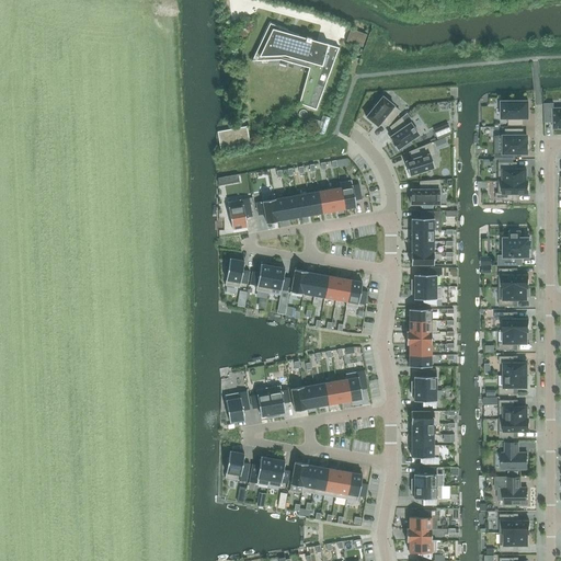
[(287,33),(271,25),(255,57),(281,56),(282,50),(290,53),(289,58),(316,66),(302,102),(300,101),(299,103),(316,110),(339,47),(328,45),(328,44),(325,43),(325,45),(310,41),(311,38),(306,37),(306,39),(297,37),(298,35),(296,34),(295,36),(287,34),(287,33)]
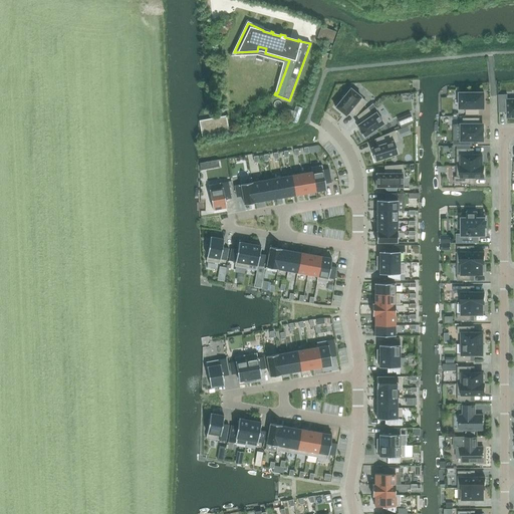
[(355,114),(365,101),(360,97),(361,96),(350,88),(335,106),(345,115),(349,110),(355,114)]
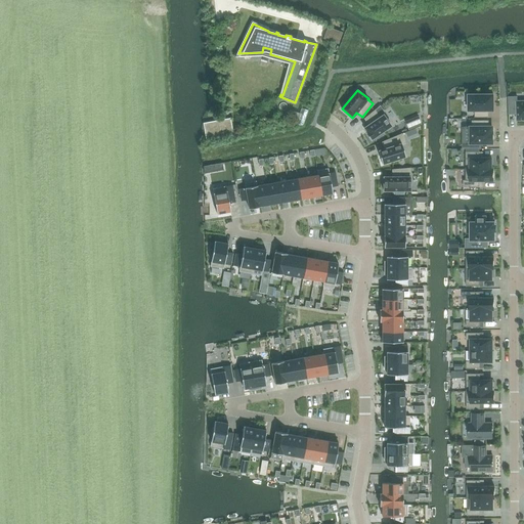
[(493,108),(493,95),(493,94),(469,94),(469,110),(475,110),(475,117),(488,117),(488,110),(493,110),(493,108)]
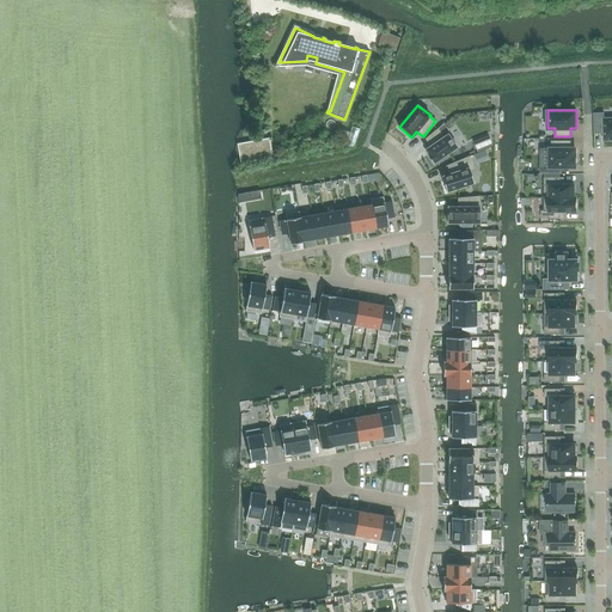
[(604,112),(594,112),(594,133),(604,133),(604,140),(611,139),(611,117),(604,118),(604,112)]
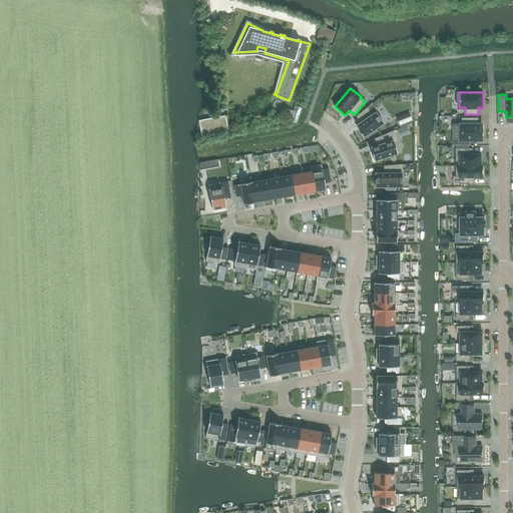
[(374,129),(383,123),(375,112),(371,114),(367,108),(357,116),(361,121),(356,125),(359,129),(358,129),(363,136),(367,134),(368,135),(375,131),(374,129)]
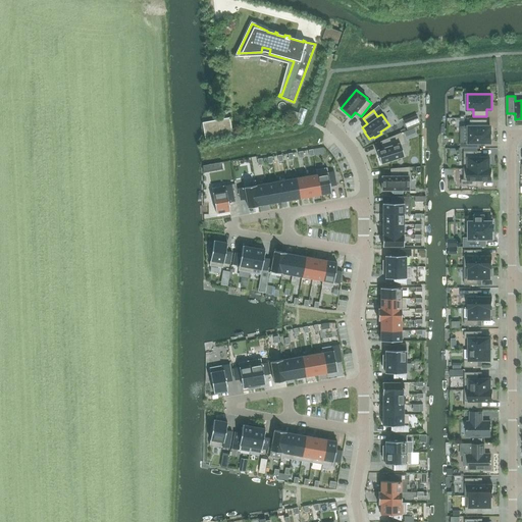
[(469,142),(461,142),(461,147),(479,147),(479,142),(491,142),(491,132),(490,132),(490,126),(486,126),(486,120),(471,120),(471,126),(469,126),(469,142)]
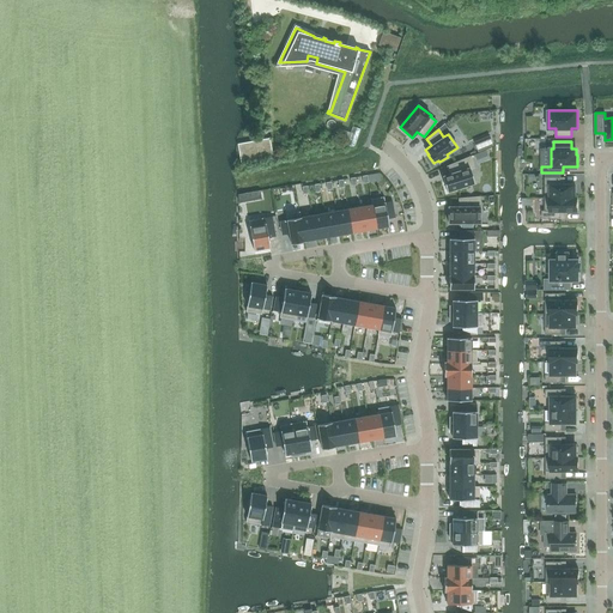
[(474,183),(469,169),(473,168),(469,157),(447,167),(449,174),(442,176),(447,192),(474,183)]
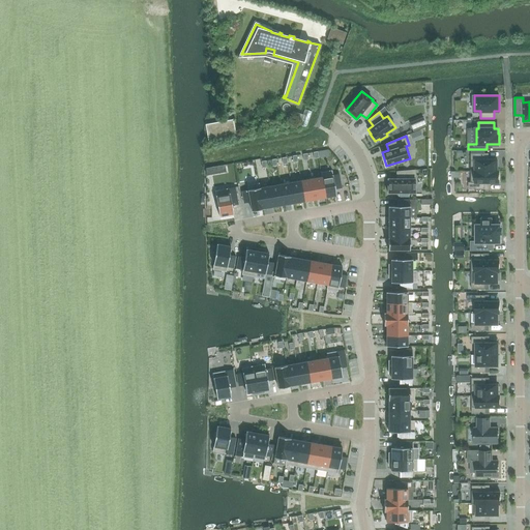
[(471,171),(497,171),(497,159),(484,159),(484,153),(471,153),(471,171)]
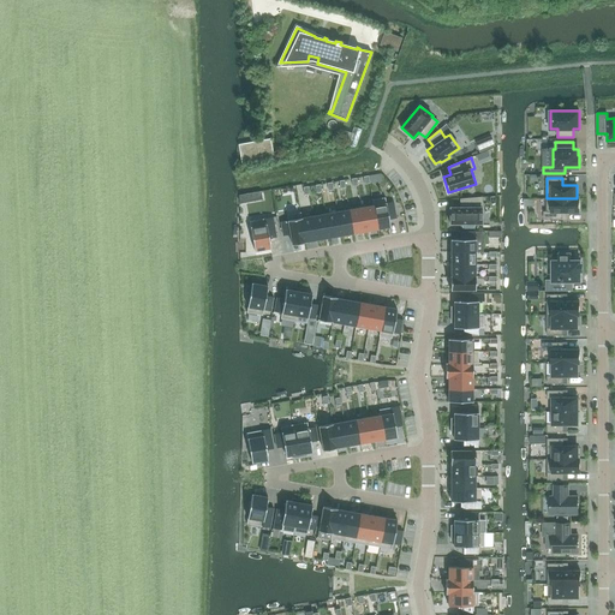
[(372,199),(372,206),(374,206),(377,228),(390,227),(389,219),(396,218),(393,202),(386,203),(386,197),(372,199)]
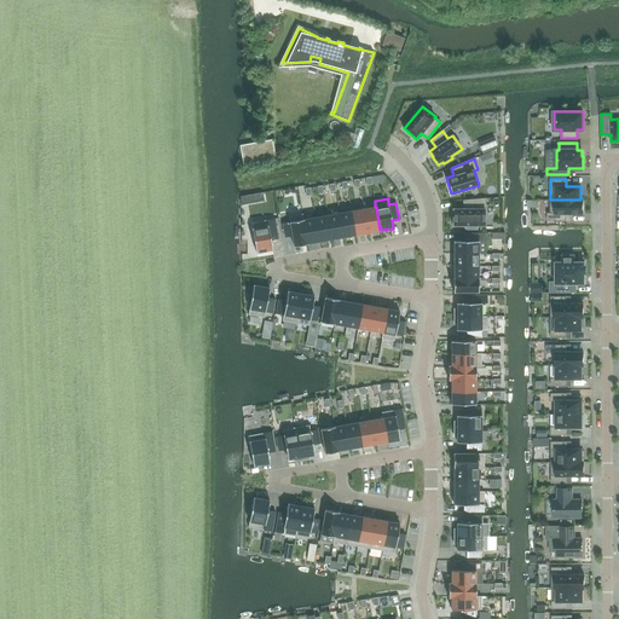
[(485,225),(485,209),(484,209),(484,198),(463,201),(463,209),(453,209),(453,225),(485,225)]
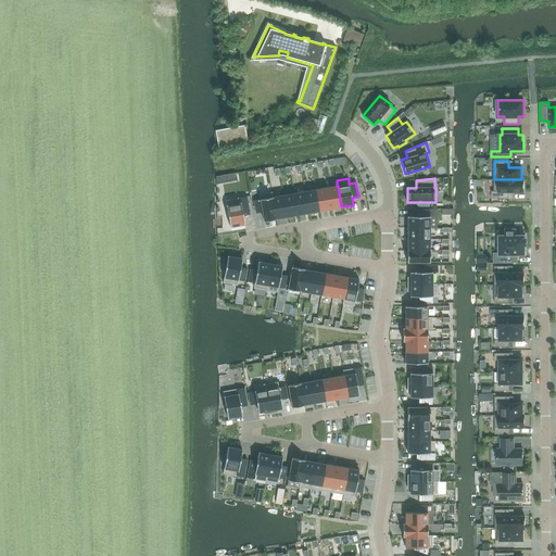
[(523,191),(523,179),(521,179),(494,179),(494,191),(492,191),(492,198),(508,198),(508,191),(523,191)]
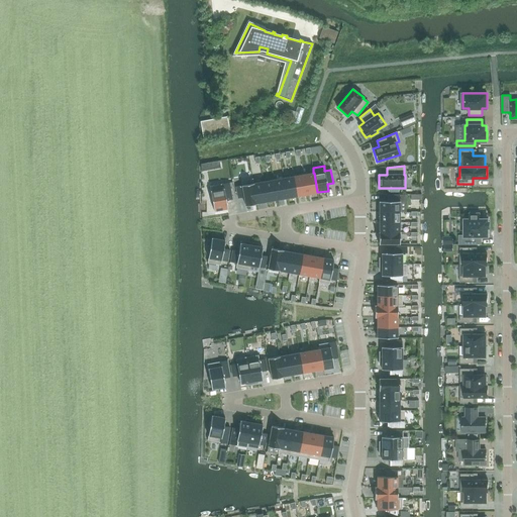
[(317,192),(314,173),(313,173),(304,174),(307,194),(317,192)]
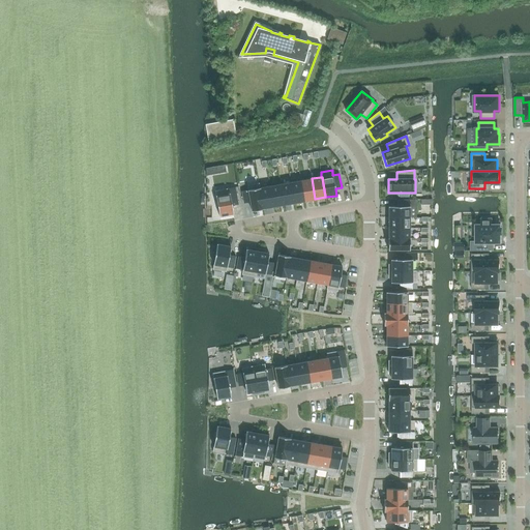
[(315,199),(312,178),(301,180),(304,201),(315,199)]
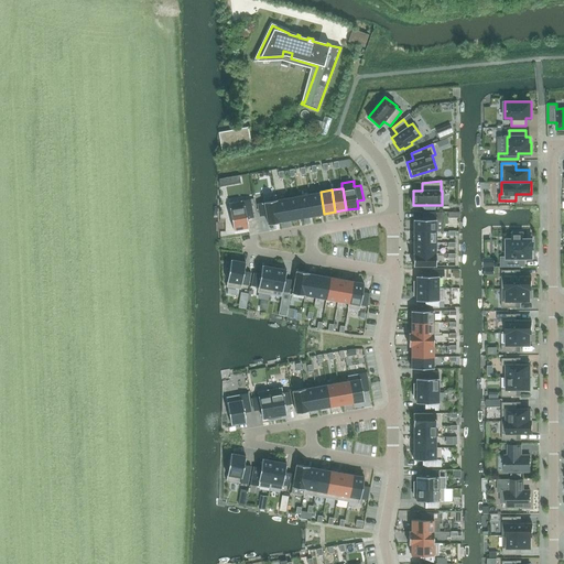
[(324,214),(321,192),(310,194),(313,216),(324,214)]
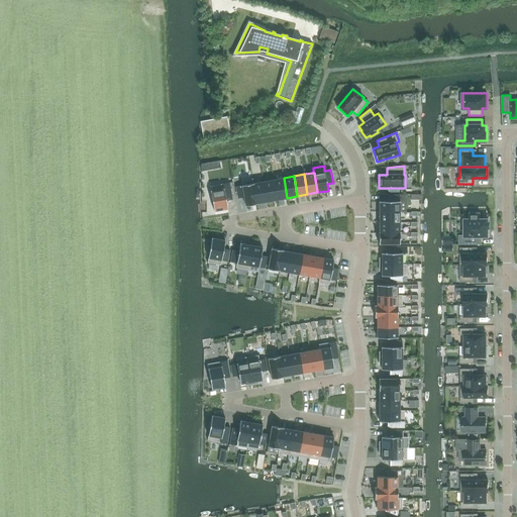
[(256,203),(253,183),(252,178),(241,181),(242,185),(235,186),(238,198),(244,197),(245,206),(257,203),(256,203)]
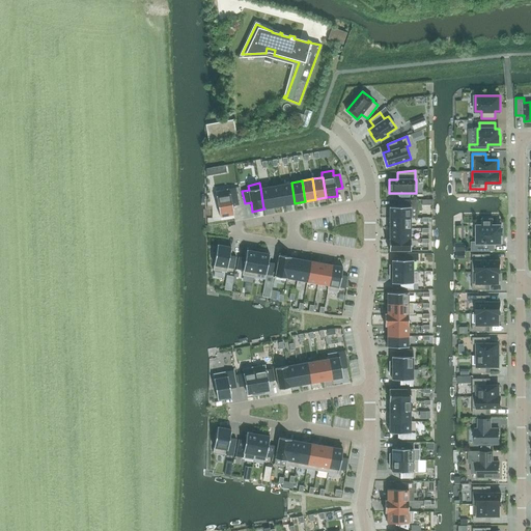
[(295,203),(291,183),(281,185),(284,205),(295,203)]
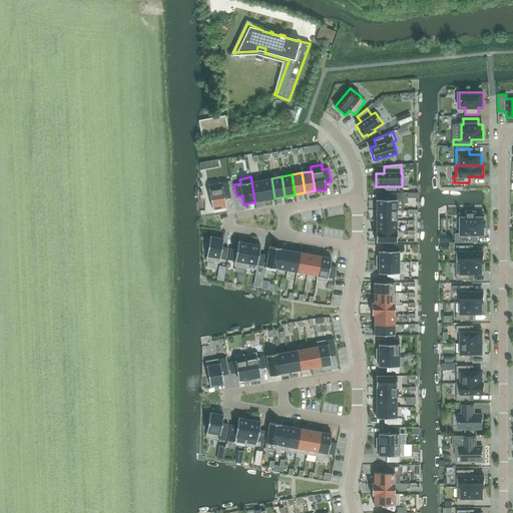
[(275,198),(272,178),(262,179),(265,199),(275,198)]
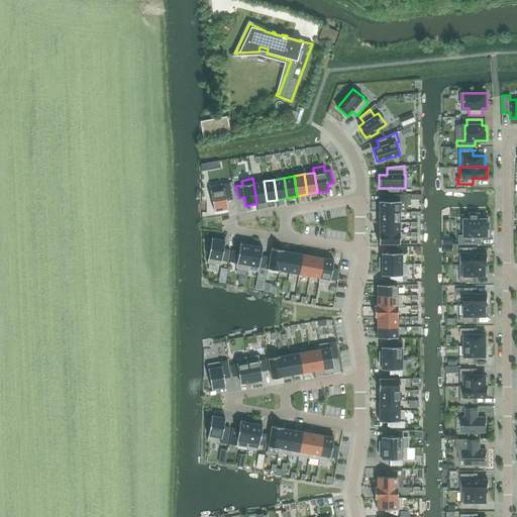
[(267,201),(264,181),(253,183),(256,203),(257,203),(267,201)]
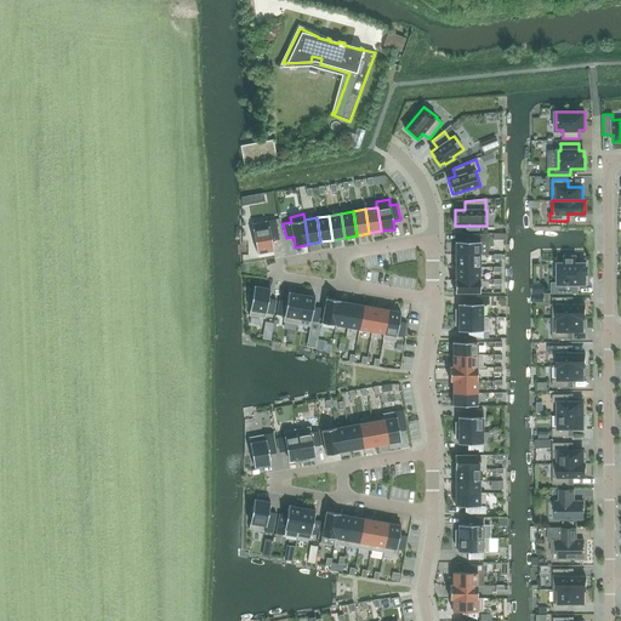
[(272,240),(279,239),(275,220),(251,223),(257,254),(273,250),(272,240)]
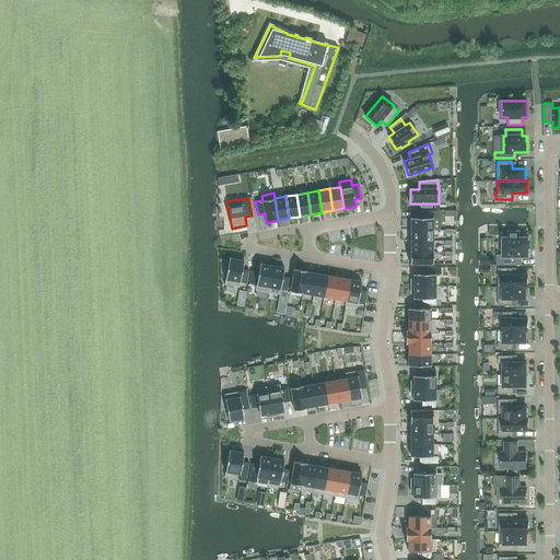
[(433,230),(433,211),(420,211),(420,218),(410,218),(410,230),(433,230)]
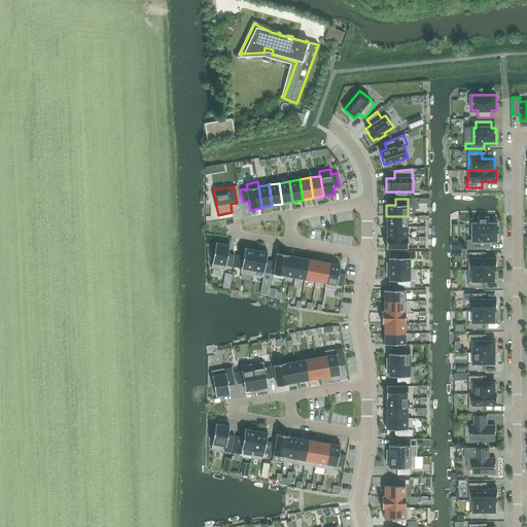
[(408,226),(408,216),(386,216),(386,226),(408,226)]
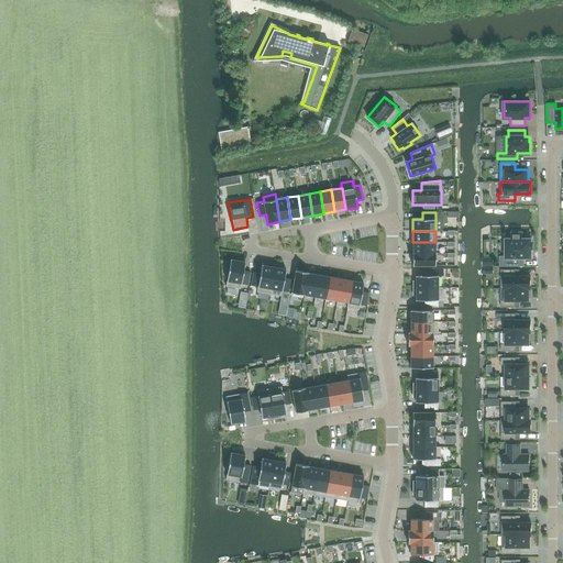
[(511,239),(507,239),(507,256),(500,256),(500,266),(525,266),(525,257),(531,257),(531,255),(532,255),(532,254),(529,254),(529,252),(532,252),(532,251),(531,251),(531,249),(533,249),(533,241),(531,241),(531,239),(522,239),(522,232),(511,232),(511,239)]
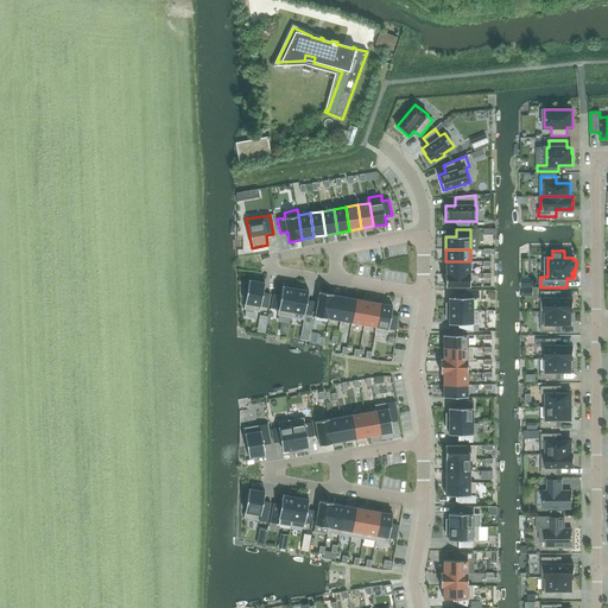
[(470,273),(470,261),(445,261),(445,273),(470,273)]
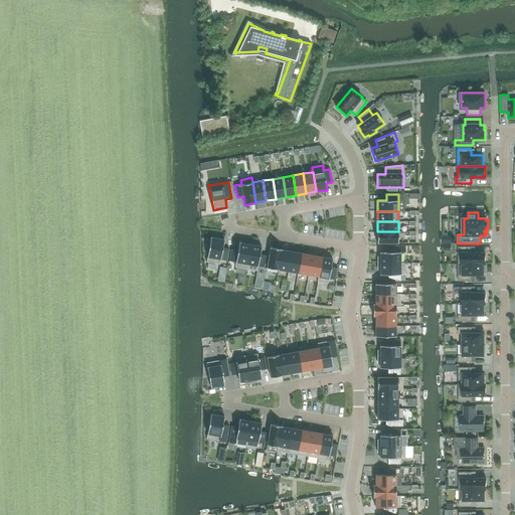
[(398,242),(398,231),(377,231),(377,242),(398,242)]
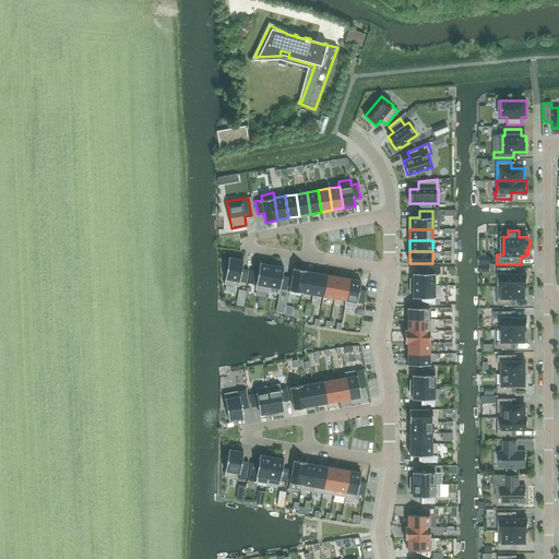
[(224,284),(238,286),(239,282),(246,283),(248,270),(241,269),(244,260),(228,257),(224,284)]
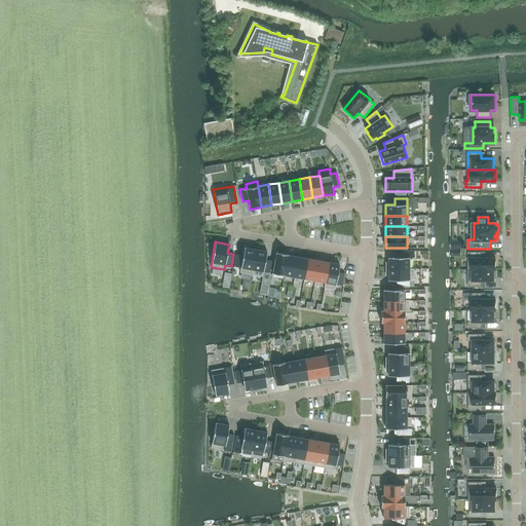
[(251,274),(256,247),(250,246),(250,248),(245,247),(242,255),(236,254),(234,266),(240,267),(239,272),(251,274)]
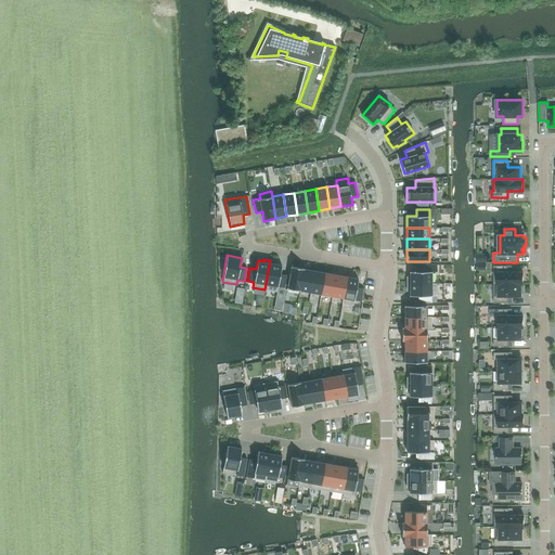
[(276,261),(270,260),(265,289),(278,292),(278,286),(284,287),(287,274),(280,273),(282,265),(276,263),(276,261)]
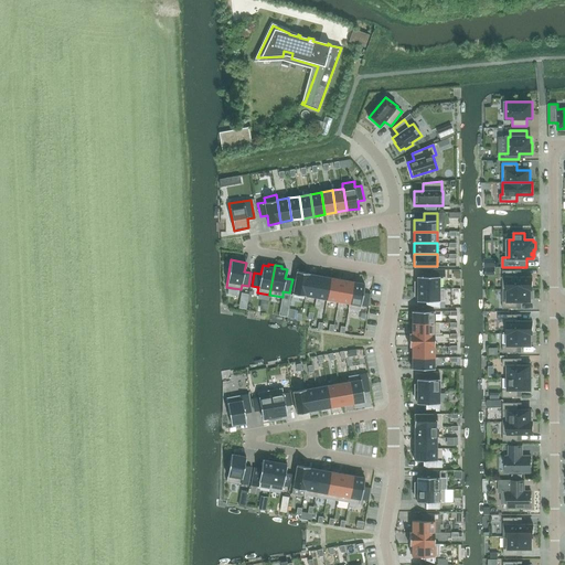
[(414,281),(414,288),(439,288),(439,276),(445,276),(445,269),(426,269),(426,276),(417,276),(417,281),(414,281)]
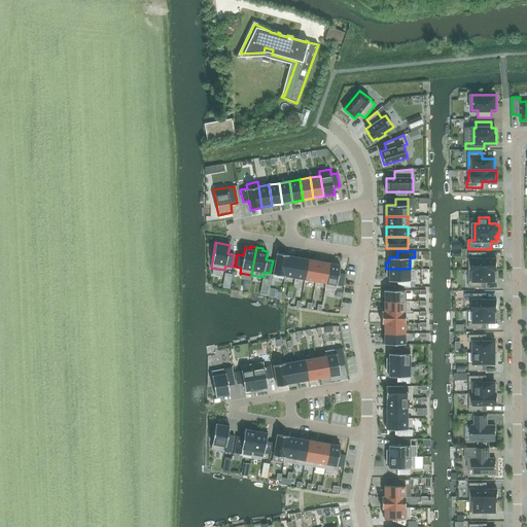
[(496,270),(496,258),(483,258),(483,252),(468,252),(468,270),(473,270),(496,270)]
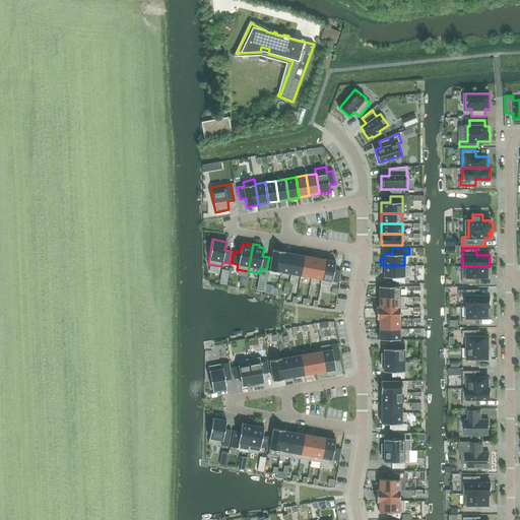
[(280,272),(284,252),(273,250),(269,270),(280,272)]
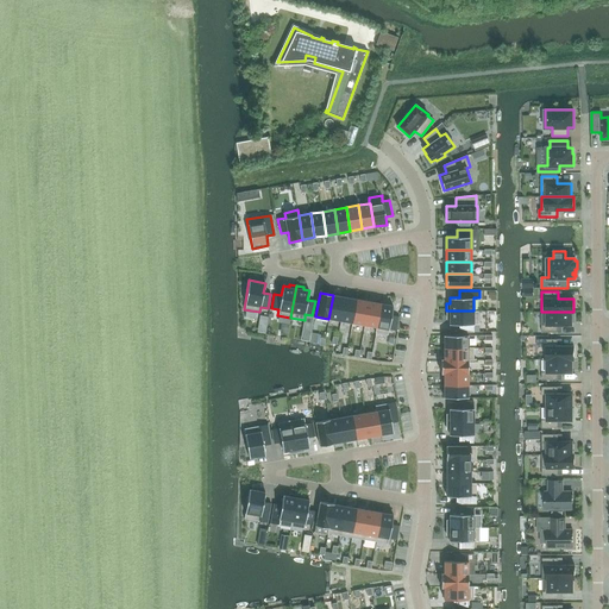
[(340,320),(345,297),(333,295),(328,319),(340,320)]
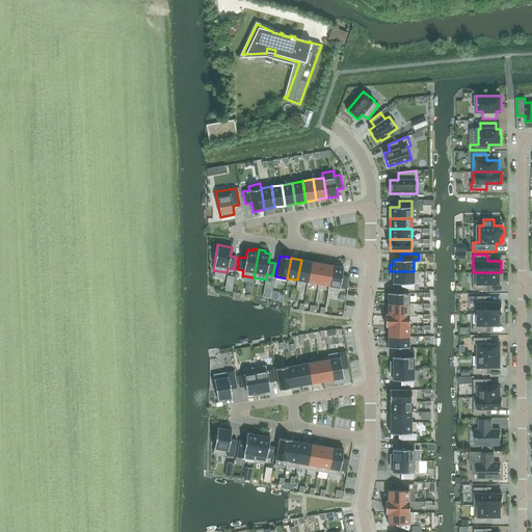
[(308,282),(312,261),(301,260),(297,280),(308,282)]
